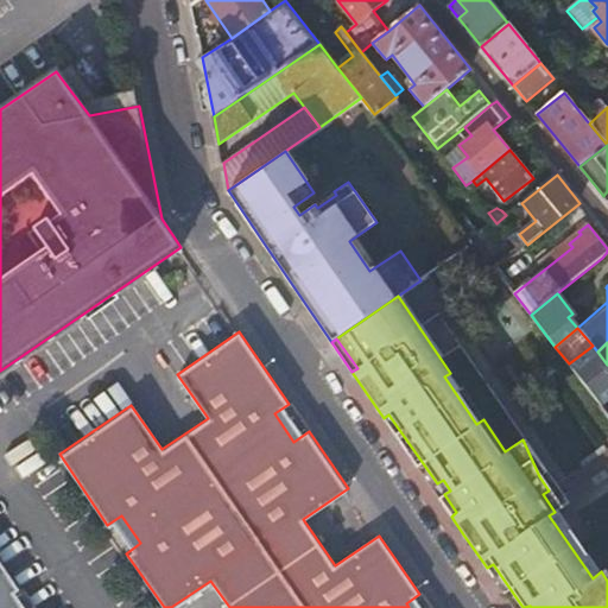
[(593,346),(569,363),(602,406),(607,401),(607,365),(597,352),(593,346)]
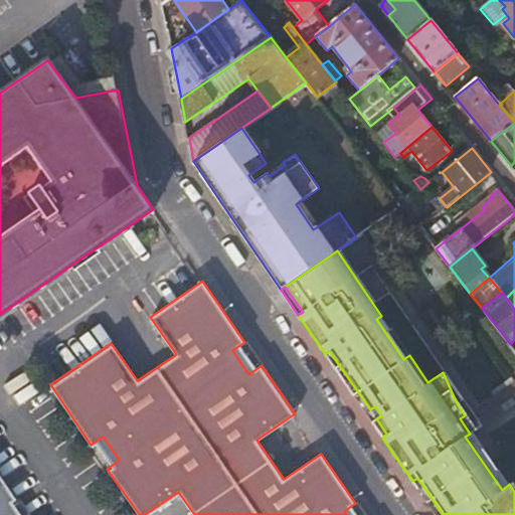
[(358,392),(329,351),(325,354),(353,395),(358,392)]
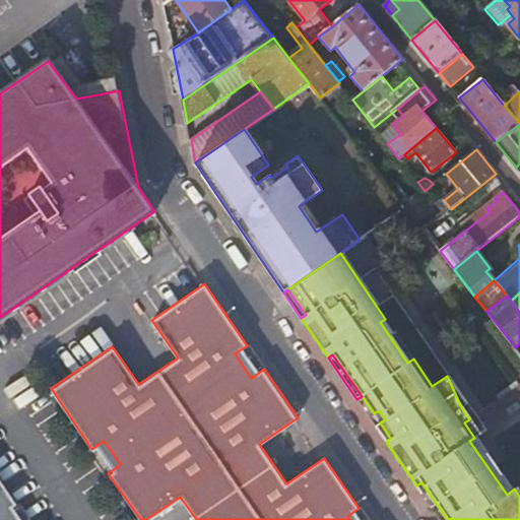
[(385,419),(379,410),(374,413),(380,423),(385,419)]
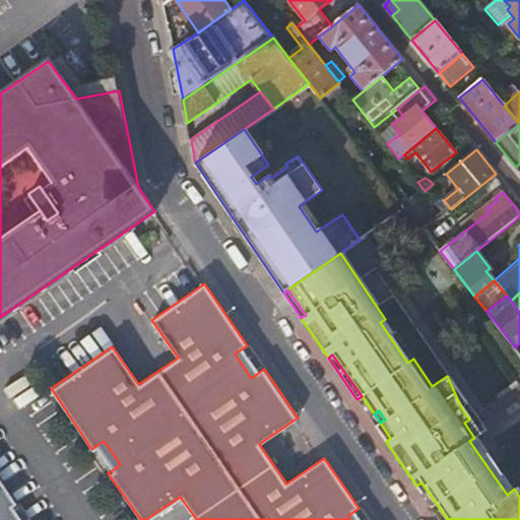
[(472,424),(469,419),(464,423),(474,438),(479,434),(472,424)]
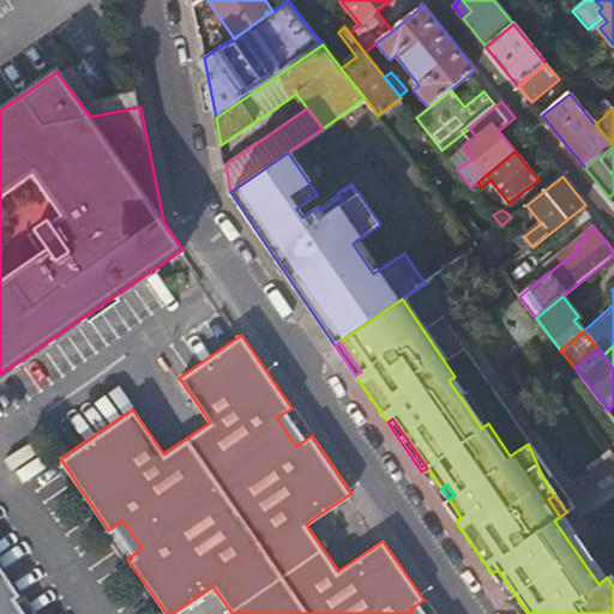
[(8,613),(1,602),(14,594),(0,572),(0,613),(8,613)]
